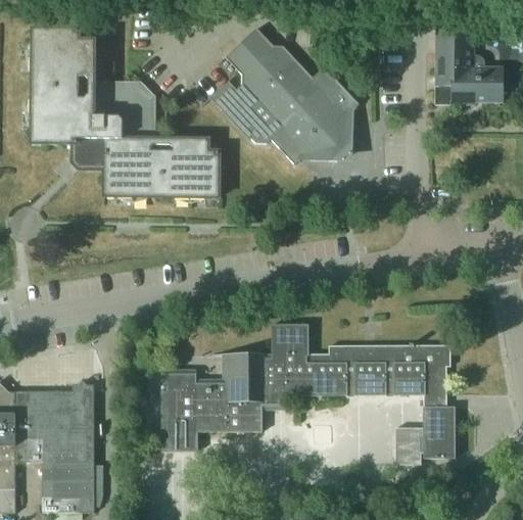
[(355,107),(354,106),(359,103),(334,77),(333,78),(323,66),(312,77),(283,45),(274,44),(273,45),(256,27),(241,41),(340,148),(344,145),(352,145),(352,136),(353,120),(347,113),(353,107),(354,108),(355,107)]
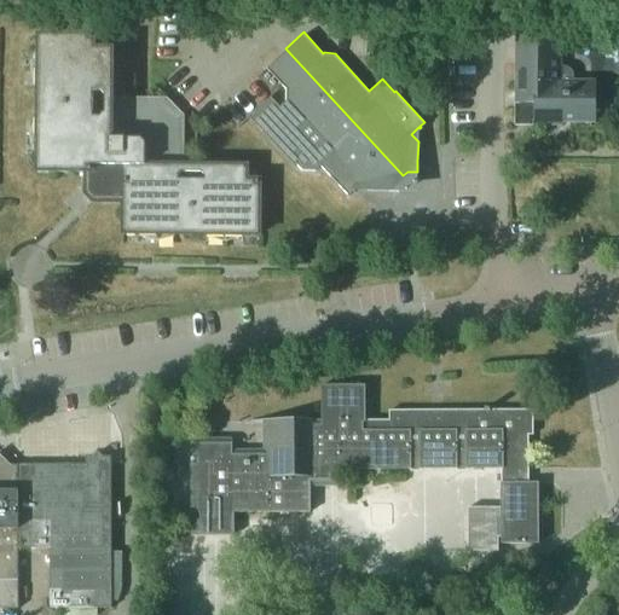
[(93,34),(38,34),(38,170),(91,172),(90,196),(123,196),(123,232),(260,232),(260,178),(247,178),(247,163),(184,163),(184,111),(168,96),(113,96),(113,47),(93,47),(93,34)]
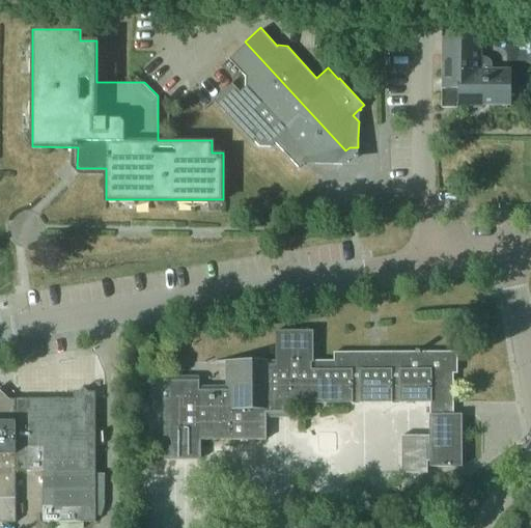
[(511,103),(511,66),(492,66),(492,62),(485,58),(480,56),(480,31),(441,31),(441,105),(483,105),(483,103),(511,103)]
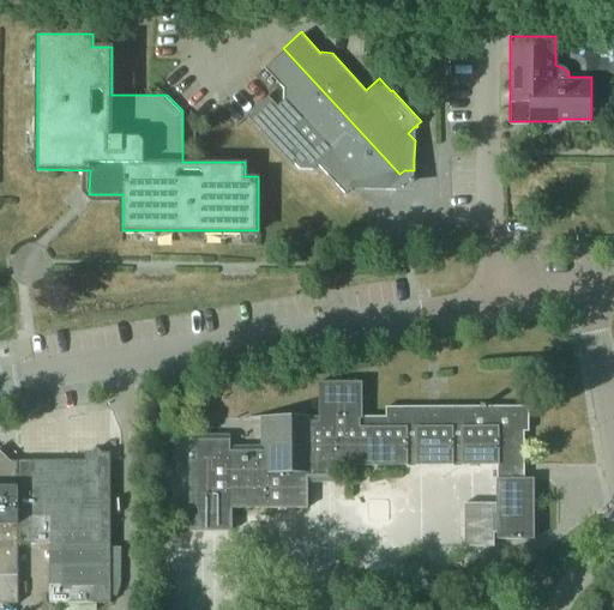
[(399,174),(283,48),(264,65),(284,86),(284,88),(283,97),(277,103),(268,94),(247,113),(293,162),(294,161),(299,165),(312,167),(318,162),(345,191),(350,187),(351,188),(353,187),(351,186),(359,179),(365,186),(385,187),(396,187),(396,177),(399,174)]
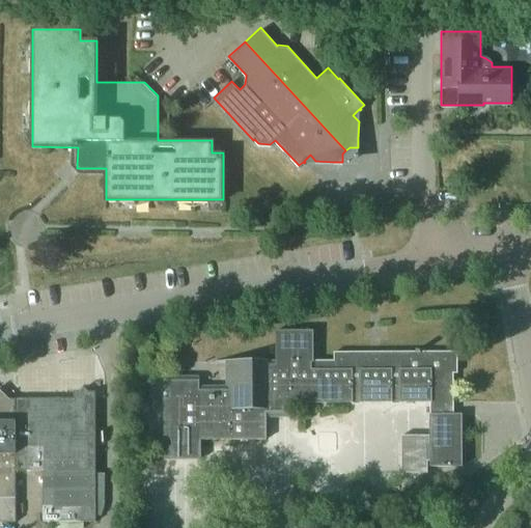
[(164,397),(165,457),(201,457),(201,438),(268,438),(268,415),(290,415),(290,401),(430,400),(430,465),(463,465),(463,413),(454,413),(453,371),(458,371),(458,350),(335,351),(335,359),(314,359),(314,329),(277,329),(277,359),(227,359),(228,385),(199,385),(199,374),(170,374),(170,397),(164,397)]
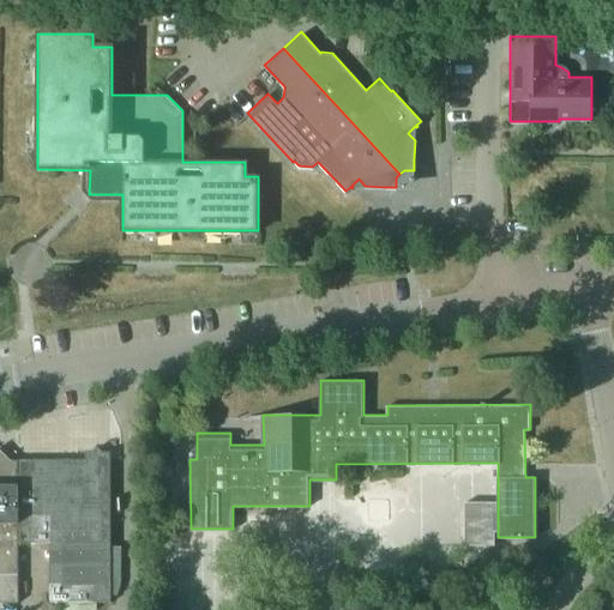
[(52,457),(53,539),(52,539),(52,598),(113,598),(113,457),(101,444),(94,448),(97,453),(92,456),(52,457)]
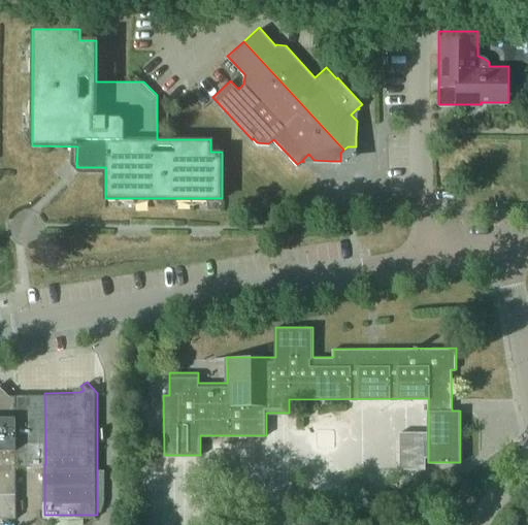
[(0,515),(17,516),(17,393),(2,393),(0,391),(0,388),(2,386),(0,383),(0,515)]
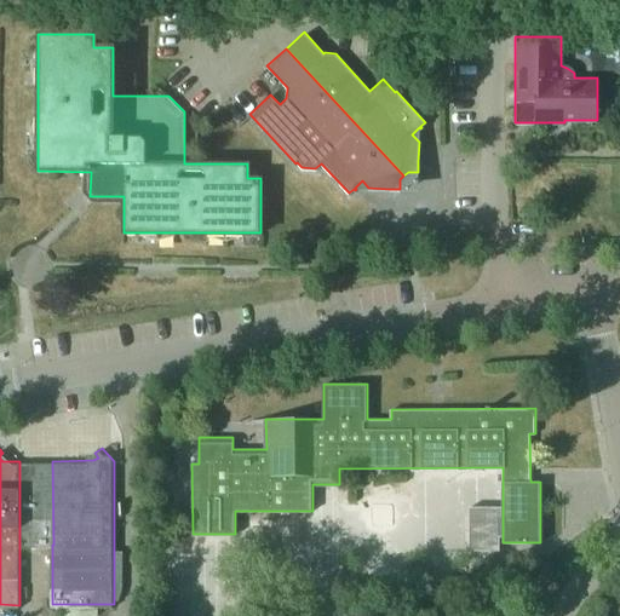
[(52,545),(53,545),(52,461),(22,461),(22,545),(52,545)]
